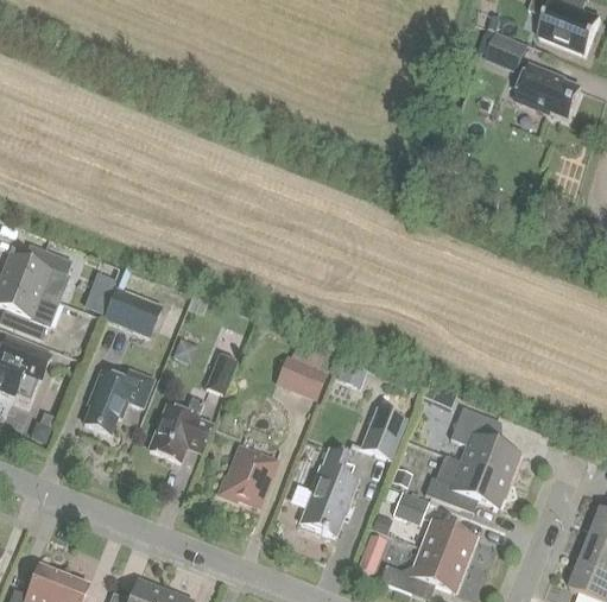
[(601,17),(563,1),(563,0),(541,0),(550,4),(538,35),(587,55),(601,17)]
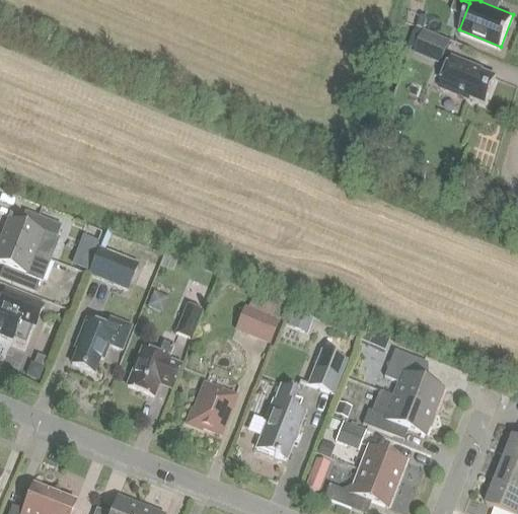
[(451,38),(424,26),(415,52),(442,62),(451,38)]
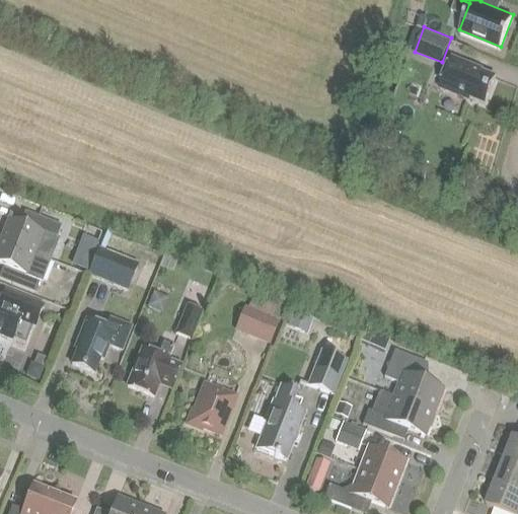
[(486,101),(496,74),(482,68),(483,66),(453,55),(440,85),(470,97),(471,95),(486,101)]
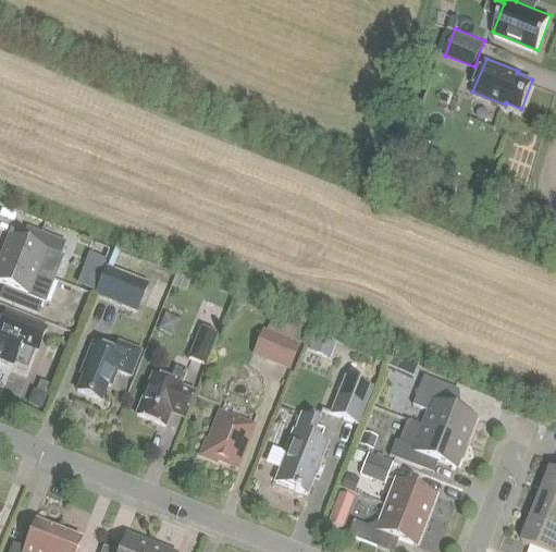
[(65,238),(41,229),(36,242),(9,232),(0,254),(54,276),(64,253),(61,252),(65,238)]
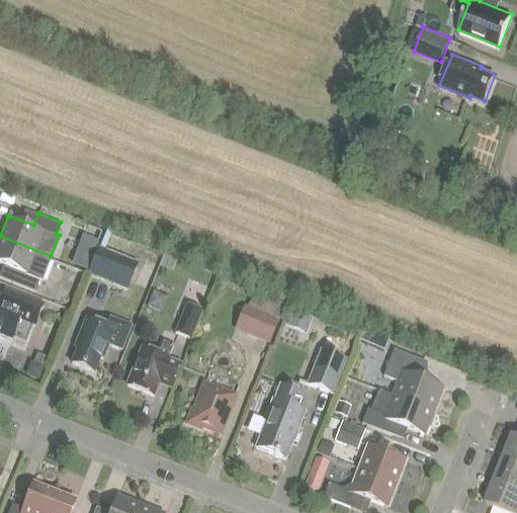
[(42,277),(51,256),(0,236),(0,237),(0,260),(17,267),(12,279),(35,288),(39,276),(42,277)]
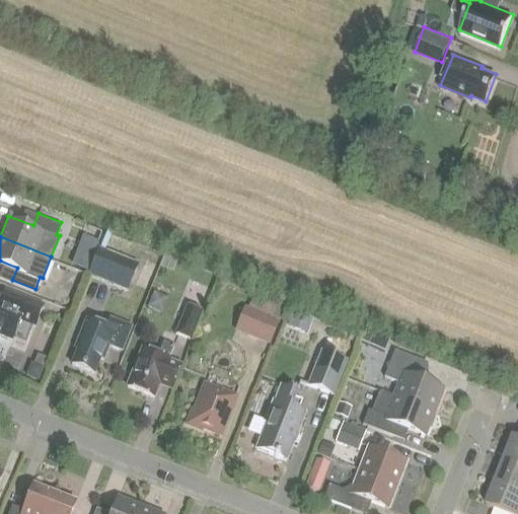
[(88,272),(128,288),(139,262),(98,245),(88,272)]
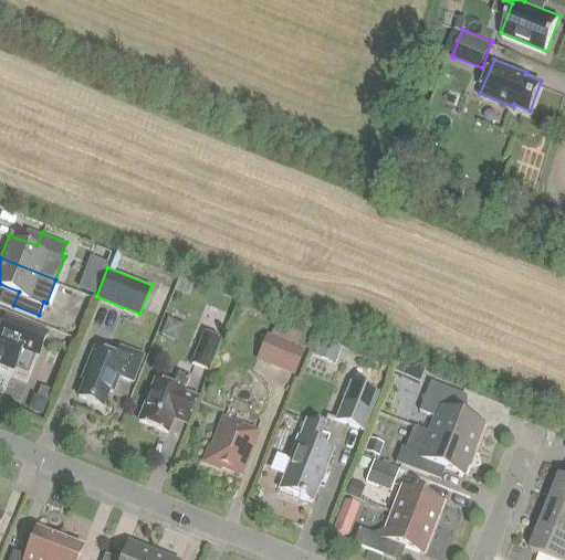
[(96,292),(100,281),(83,274),(79,285),(96,292)]
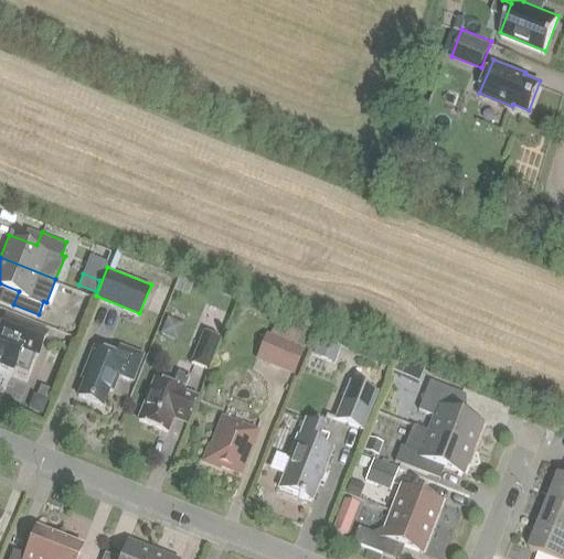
[(0,361),(13,366),(14,364),(29,371),(39,344),(41,344),(46,328),(9,313),(2,329),(0,328),(0,361)]
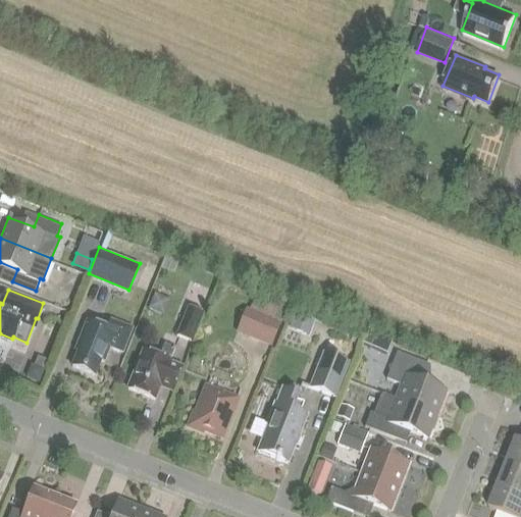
[(237,329),(271,344),(280,319),(279,319),(285,305),(255,292),(249,306),(247,305),(237,329)]
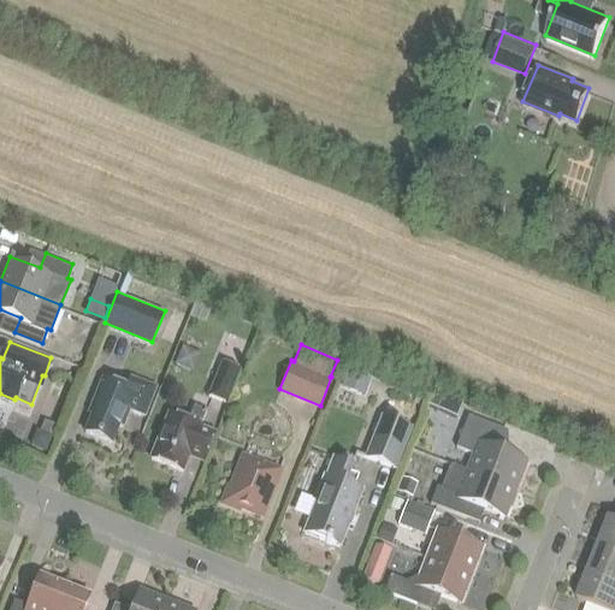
[(208,394),(228,401),(241,365),(222,357),(208,394)]
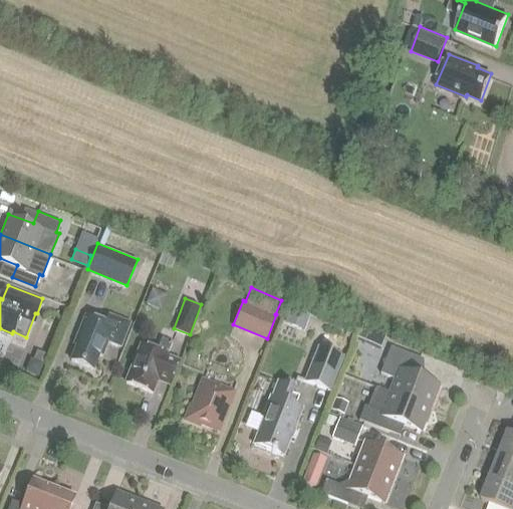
[(309,314),(290,307),(285,320),(304,327),(309,314)]
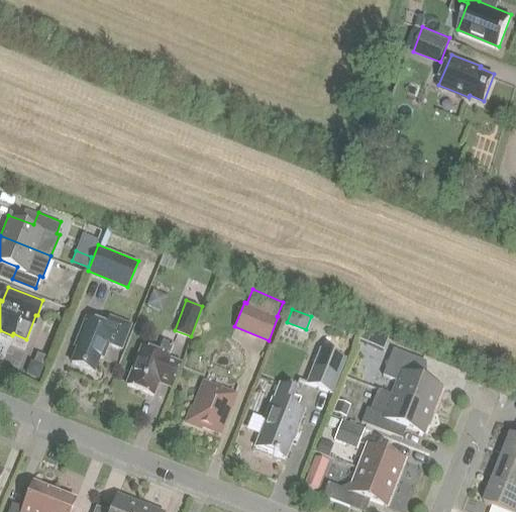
[(82,335),(72,360),(94,369),(100,353),(103,355),(109,340),(122,345),(131,322),(113,315),(110,324),(86,315),(79,334),(82,335)]
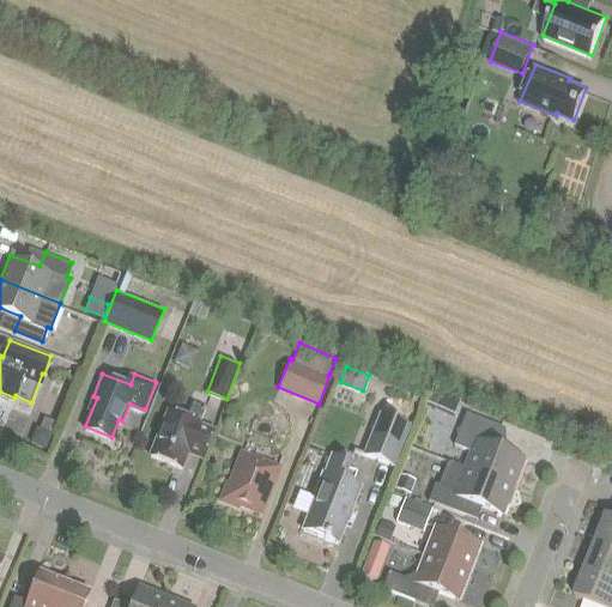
[(441,389),(432,386),(429,395),(426,400),(436,404),(441,389)]
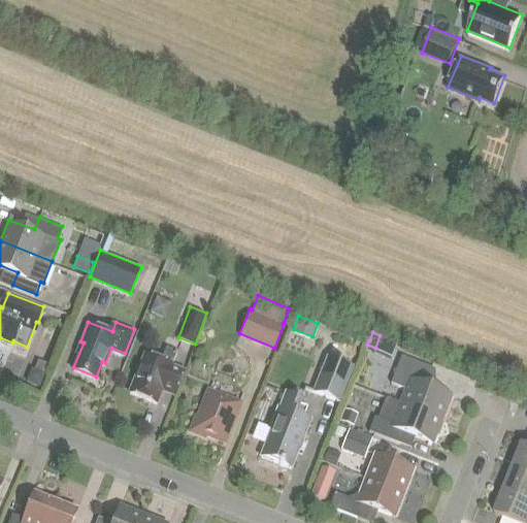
[(177,349),(167,345),(162,358),(145,352),(130,390),(157,400),(162,388),(174,393),(186,366),(172,361),(177,349)]
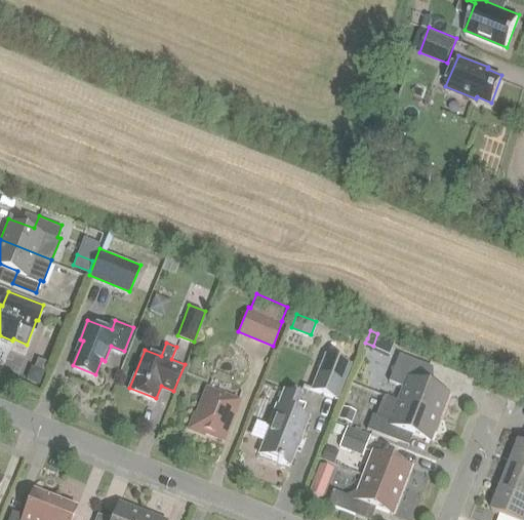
[(311,388),(336,398),(352,362),(325,351),(311,388)]
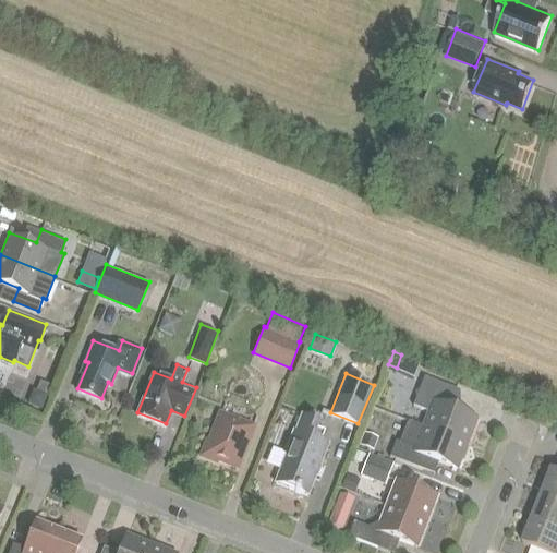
[(430,408),(424,423),(468,441),(477,416),(448,404),(455,387),(459,389),(460,387),(425,374),(414,403),(430,408)]
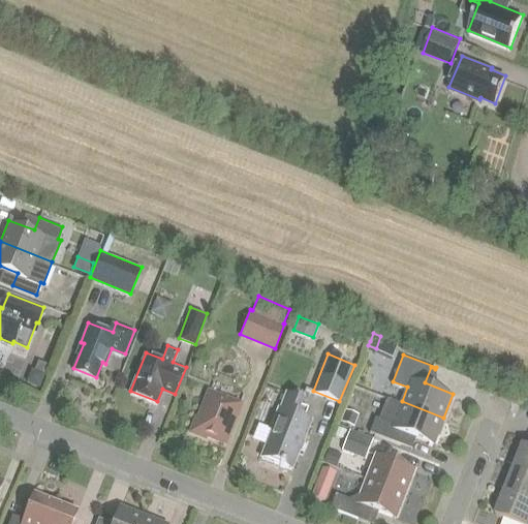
[(35,367),(44,371),(49,362),(38,358),(35,367)]
